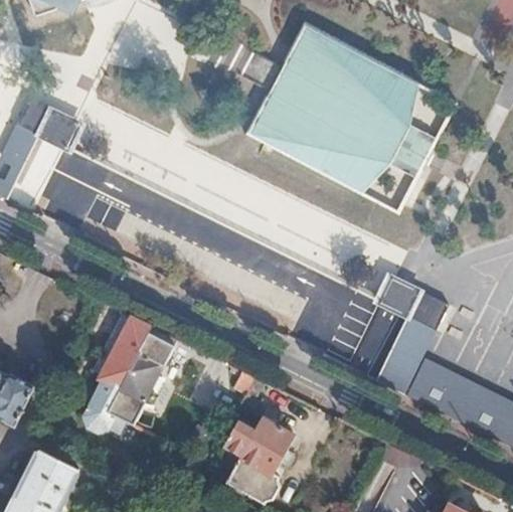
[(28,0),(30,6),(37,4),(39,12),(73,0),(28,0)]
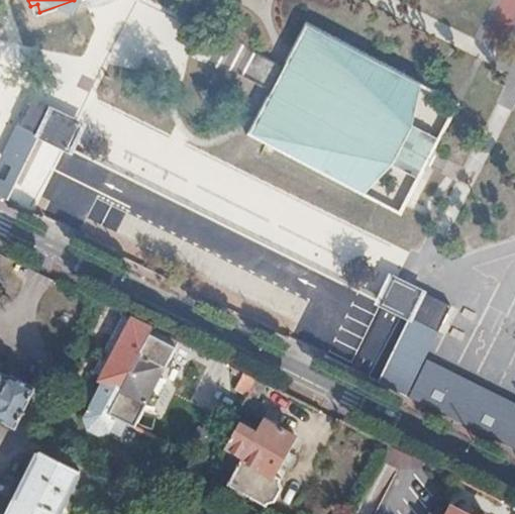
[(39,12),(37,4),(30,6),(34,14),(39,12)]
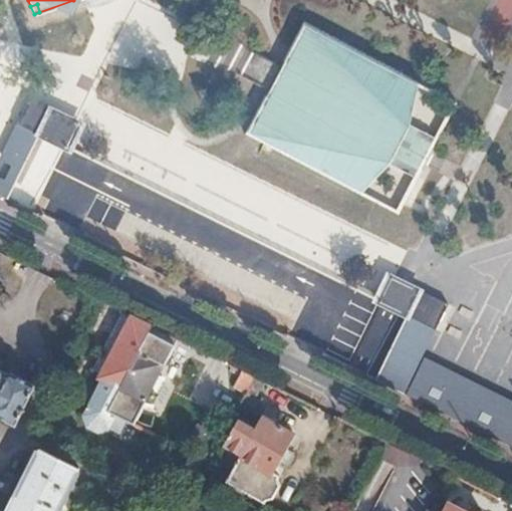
[(455,100),(302,22),(245,135),(399,214),(455,100)]
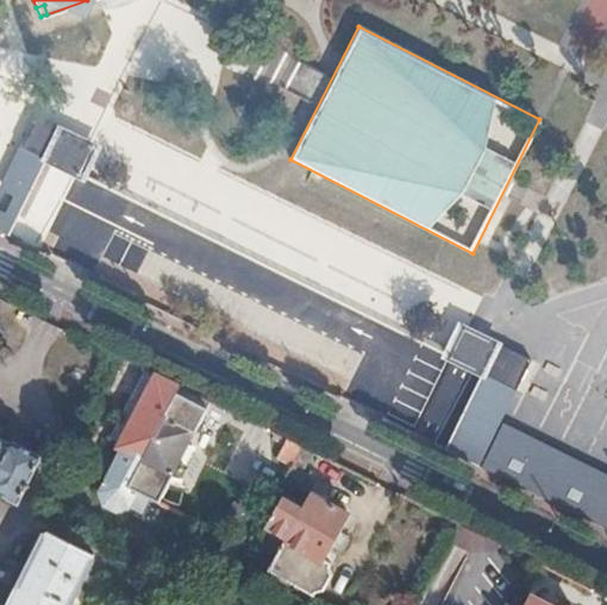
[(17,144),(44,161),(47,163),(64,130),(30,113),(17,144)]
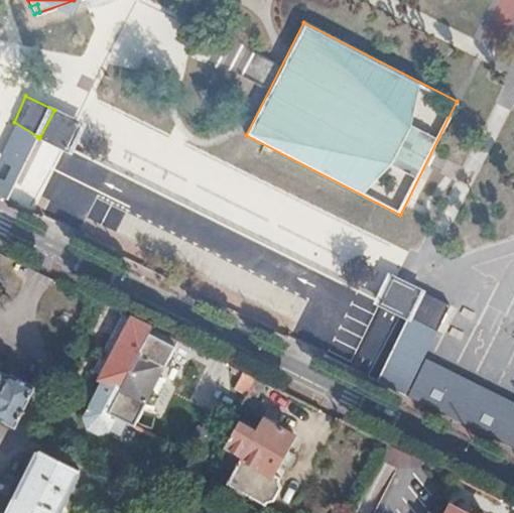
[(54,110),(39,138),(71,153),(88,122),(56,108),(54,110)]
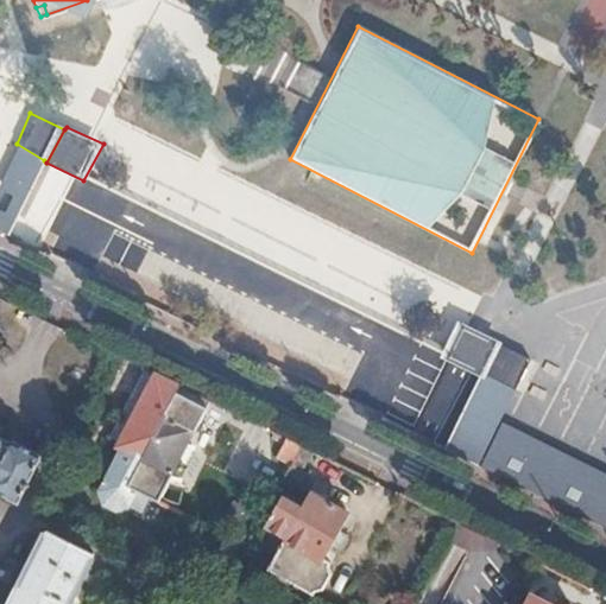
[(0,229),(8,234),(44,160),(17,144),(0,178),(0,229)]
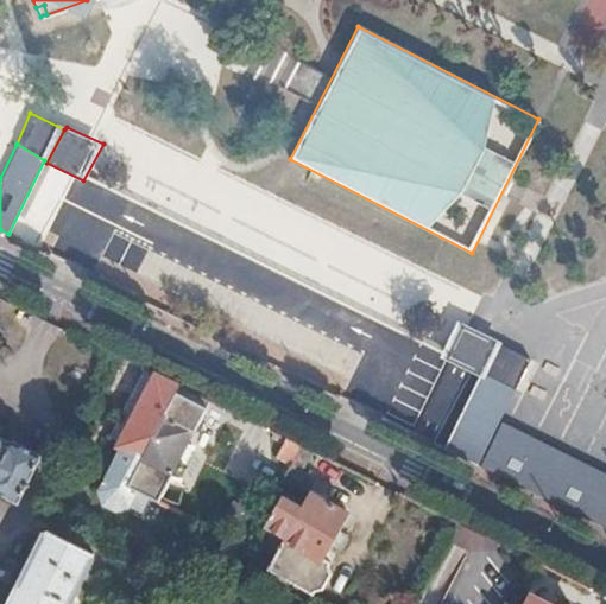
[(479,375),(481,370),(496,342),(497,338),(459,319),(441,356),(479,375)]
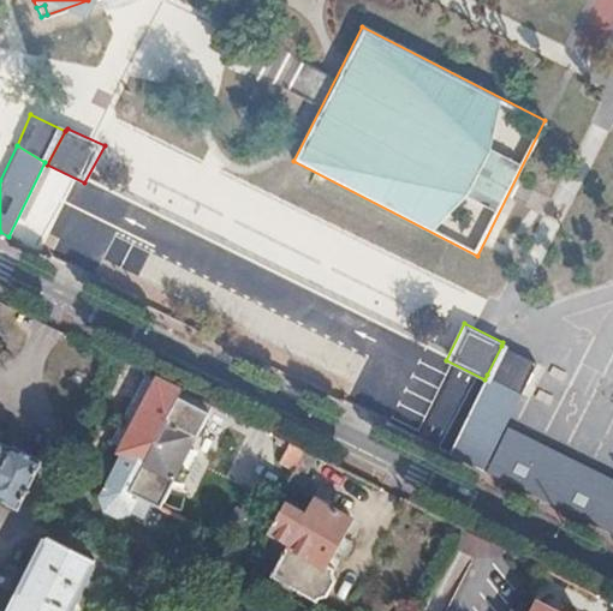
[(491,377),(451,455),(482,471),(536,364),(501,346),(487,375),(491,377)]
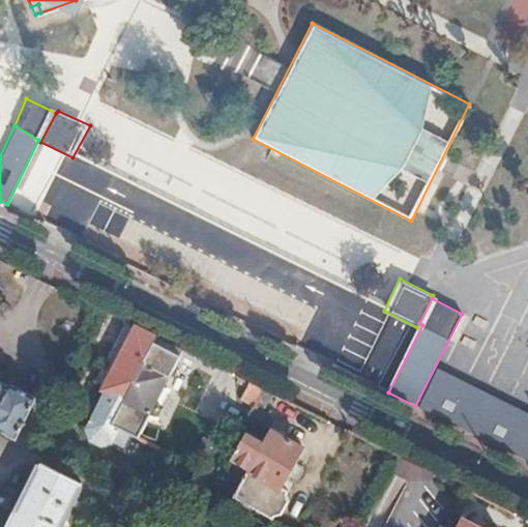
[(155,338),(125,322),(95,383),(104,387),(103,391),(107,394),(101,404),(89,431),(90,438),(100,443),(108,439),(117,444),(123,432),(112,426),(118,412),(152,345),(155,338)]
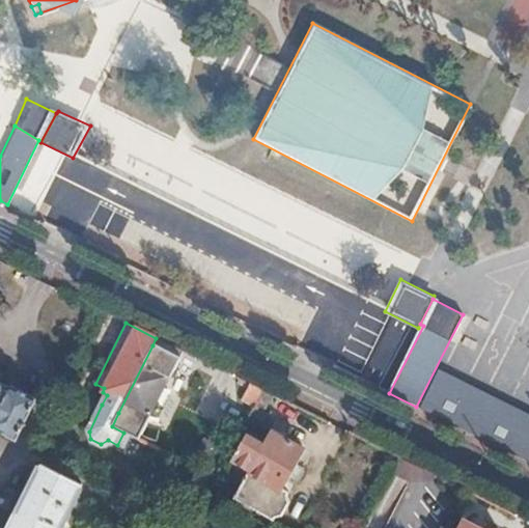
[(177,358),(182,351),(156,338),(152,345),(177,358)]
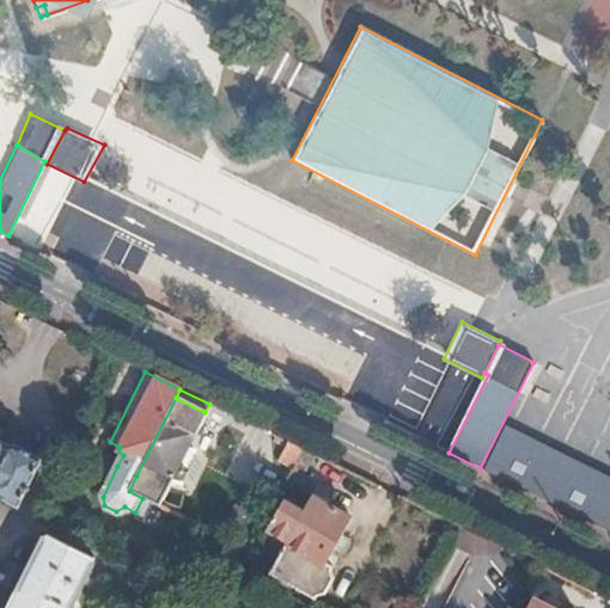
[(136,476),(129,491),(158,504),(205,412),(176,398),(136,476)]
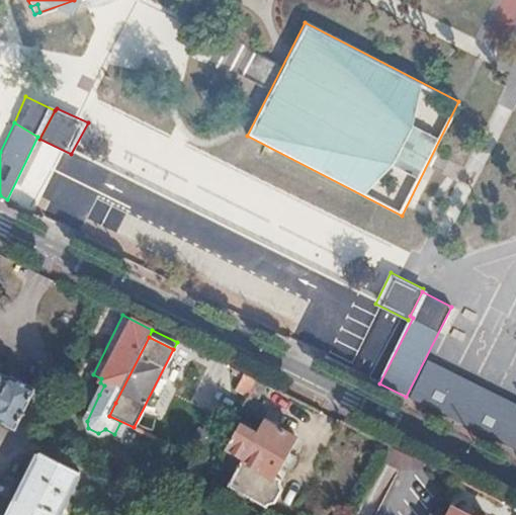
[(0,422),(16,430),(36,391),(11,377),(10,379),(0,374),(0,422)]
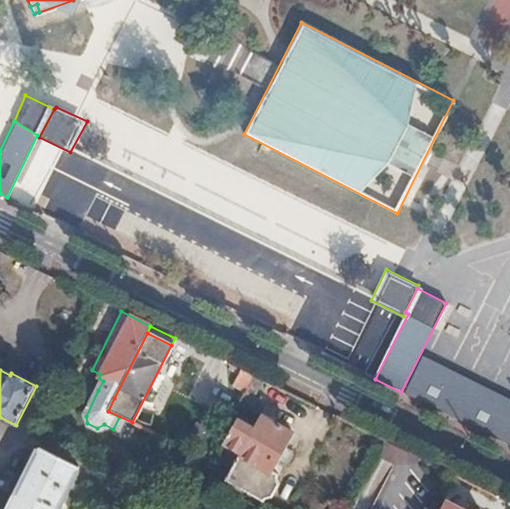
[(245,391),(253,377),(240,371),(233,385),(245,391)]
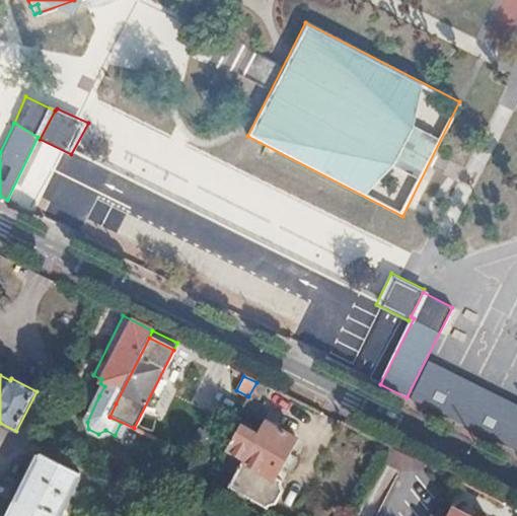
[(296,439),(266,423),(259,435),(240,426),(227,449),(244,459),(230,488),(266,508),(269,503),(277,502),(283,491),(281,484),(283,481),(274,476),(296,439)]
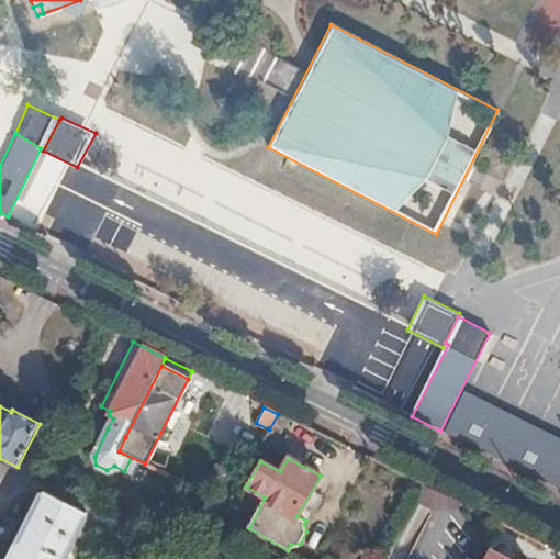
[(65,558),(88,513),(45,492),(11,558),(65,558)]
